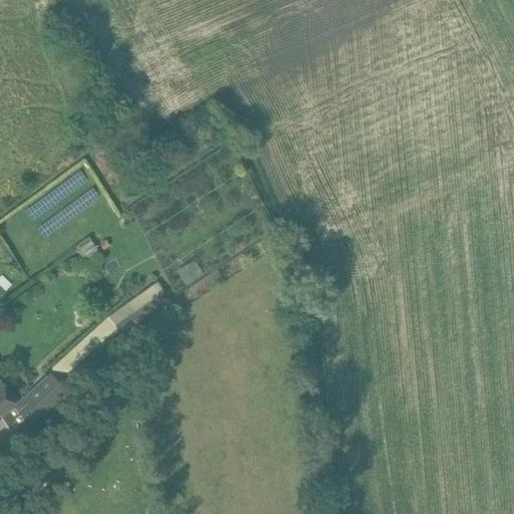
[(85,261),(97,250),(89,240),(77,251),(85,261)]
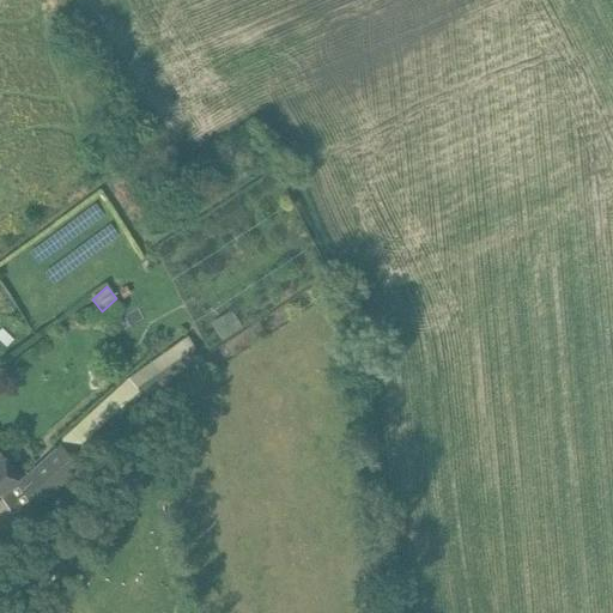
[(126,286),(119,291),(123,298),(131,293),(126,286)]
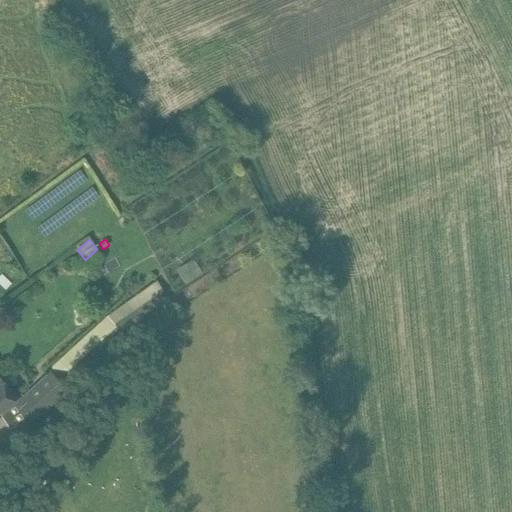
[(176,270),(184,284),(202,273),(192,259),(176,270)]
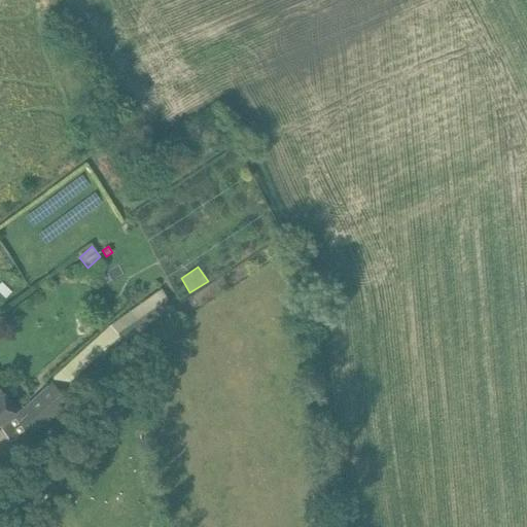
[(23,422),(33,434),(69,401),(66,397),(127,343),(176,310),(161,288),(109,325),(48,381),(54,386),(26,411),(30,416),(23,422)]
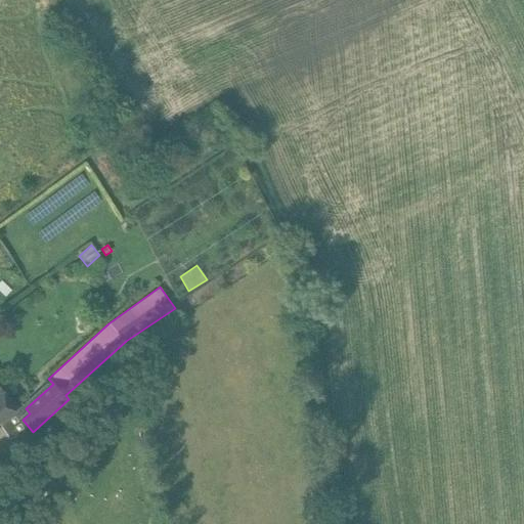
[(16,411),(0,388),(0,419),(1,419),(3,421),(16,411)]
